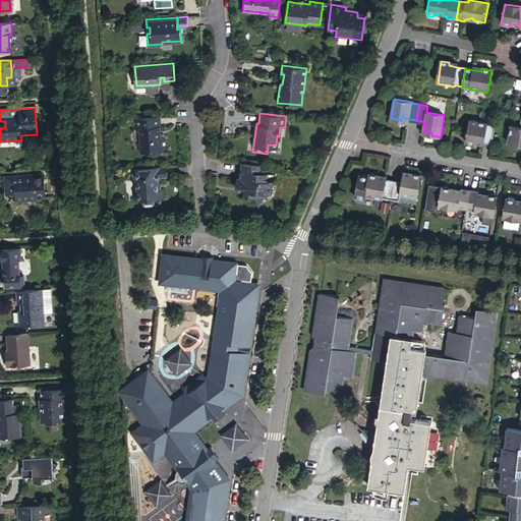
[(160,116),(134,118),(135,129),(139,128),(141,153),(166,151),(165,137),(160,137),(159,127),(161,127),(160,116)]
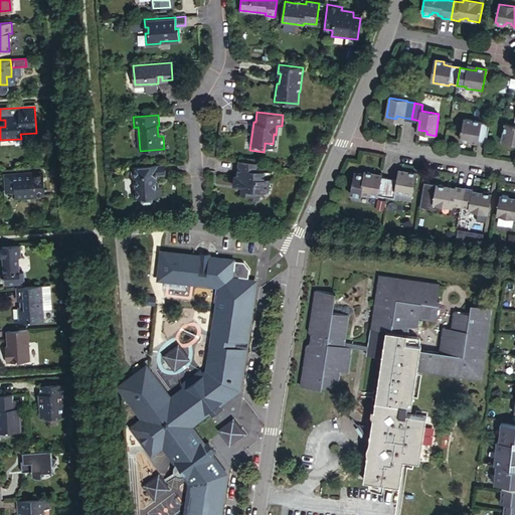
[(470,139),(478,141),(486,142),(489,124),(481,123),(481,122),(464,119),(460,140),(469,141),(470,139)]
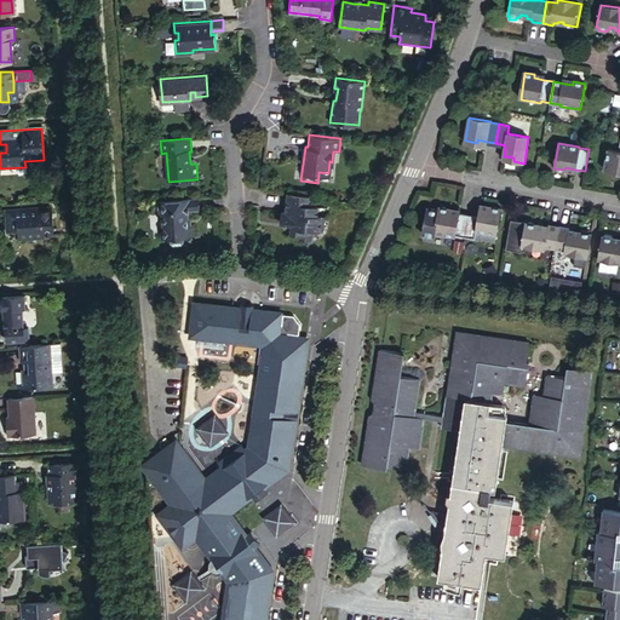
[(606,168),(619,171),(619,148),(619,149),(609,148),(606,168)]
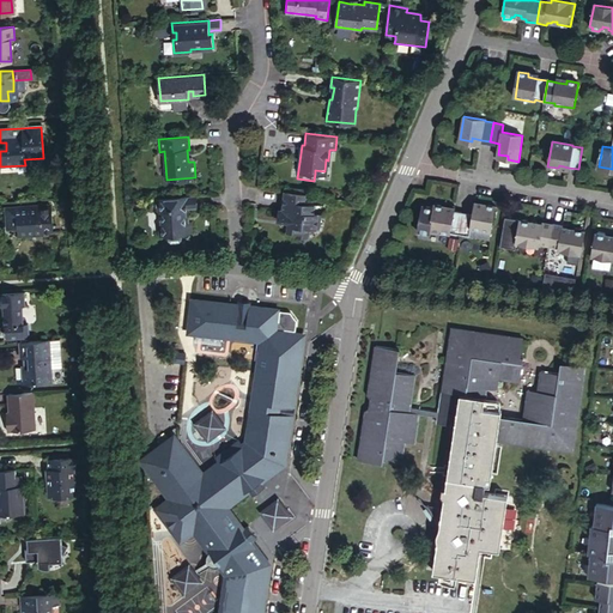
[(277,222),(281,223),(286,223),(286,229),(285,234),(293,234),(292,238),(307,241),(308,229),(317,230),(319,216),(313,214),(314,205),(311,205),(305,205),(307,195),(284,193),(283,211),(279,211),(277,222)]
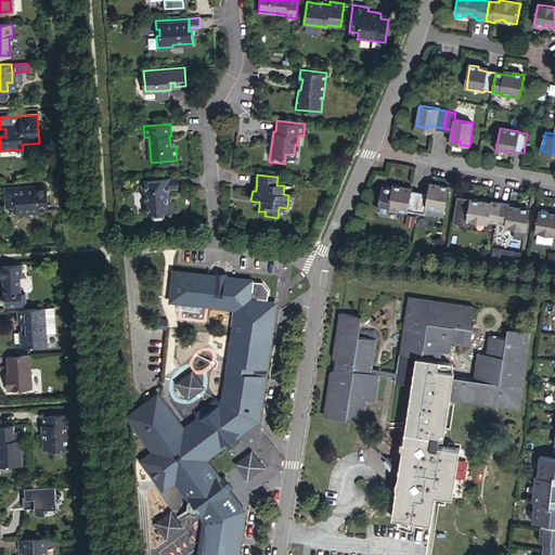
[(177,189),(177,178),(139,180),(140,189),(144,189),(145,202),(149,202),(149,213),(152,211),(152,217),(154,218),(162,218),(164,216),(163,211),(171,210),(171,201),(168,201),(168,195),(168,189),(177,189)]
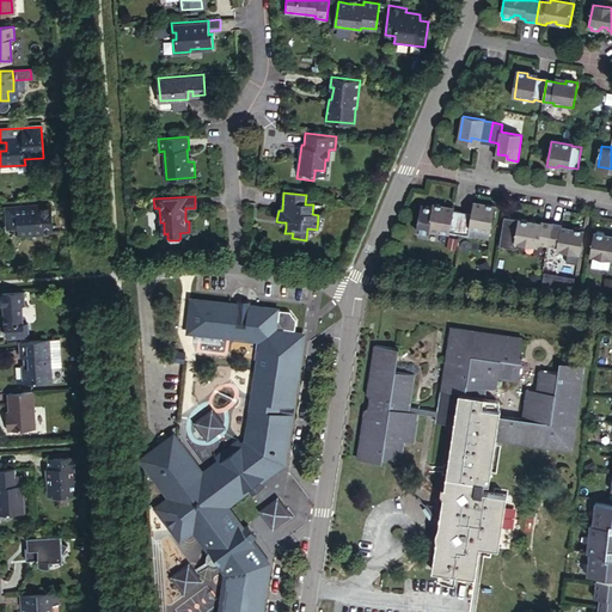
[(470,227),(491,231),(495,206),(484,203),(483,207),(473,206),(472,214),(463,213),(459,233),(469,236),(470,227)]
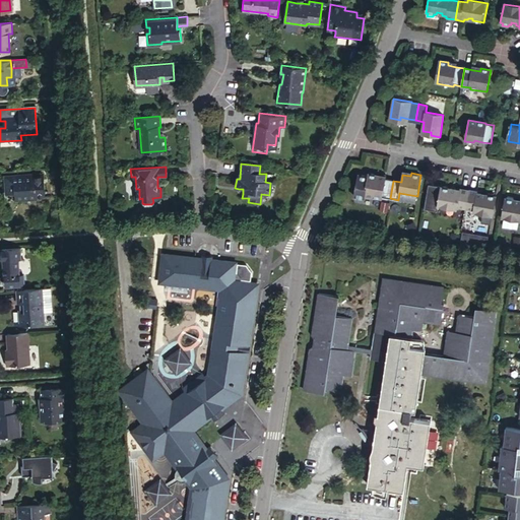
[(393,181),(386,180),(377,179),(378,176),(368,175),(368,177),(358,176),(354,194),(383,199),(383,197),(390,198),(393,181)]
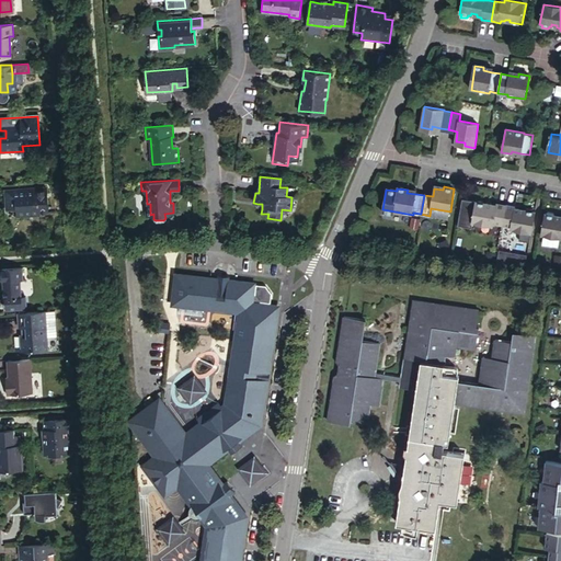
[(20,202),(20,194),(20,192),(6,193),(7,202),(20,202)]
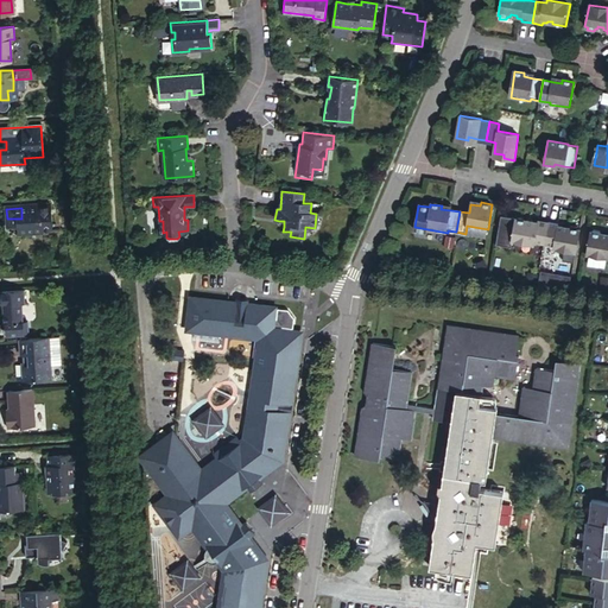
[(45,233),(54,233),(51,208),(21,210),(21,219),(7,219),(7,230),(18,229),(18,238),(45,236),(45,233)]
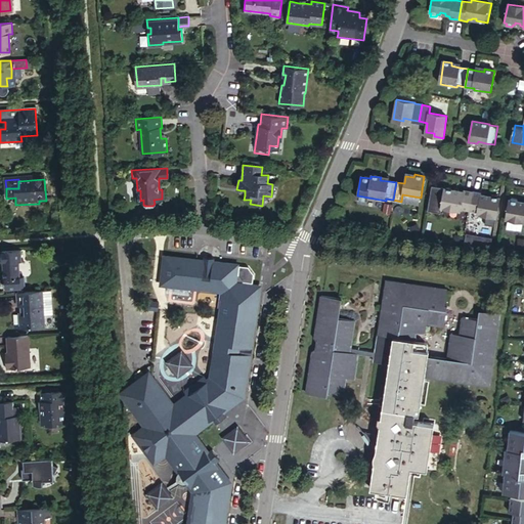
[(464,190),(460,189),(460,191),(454,190),(454,188),(444,186),(440,207),(461,211),(462,208),(470,210),(473,190),(465,189),(464,190)]
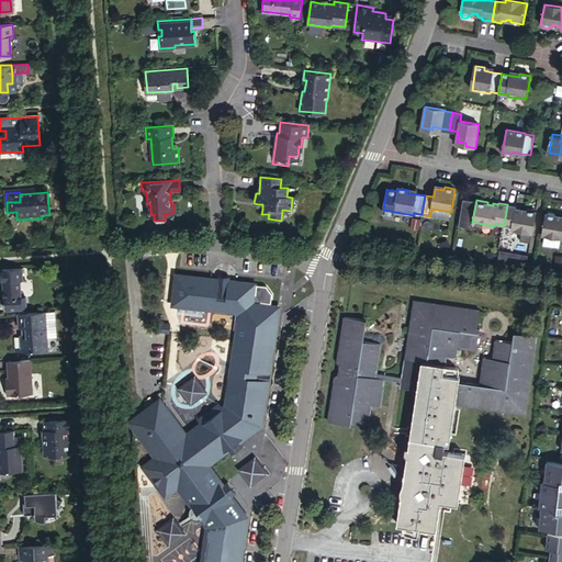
[(512,228),(532,233),(537,211),(535,211),(535,209),(528,208),(528,210),(526,210),(525,211),(519,210),(519,209),(516,208),(516,206),(507,204),(504,225),(512,226),(512,228)]
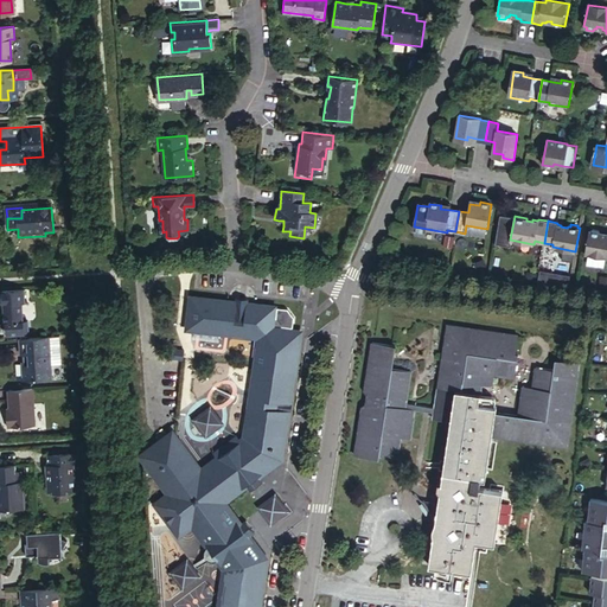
[(606,232),(606,235),(601,234),(601,231),(598,231),(599,229),(592,228),(592,230),(588,230),(585,253),(606,256),(606,232)]
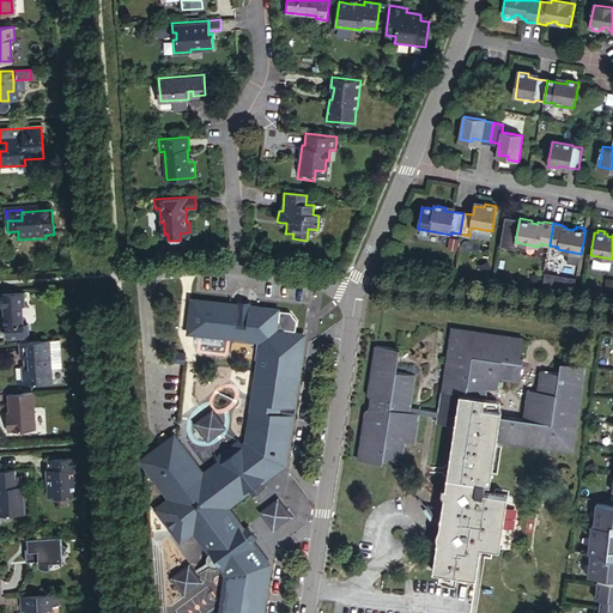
[(25,307),(24,292),(2,293),(5,327),(23,325),(22,307),(25,307)]
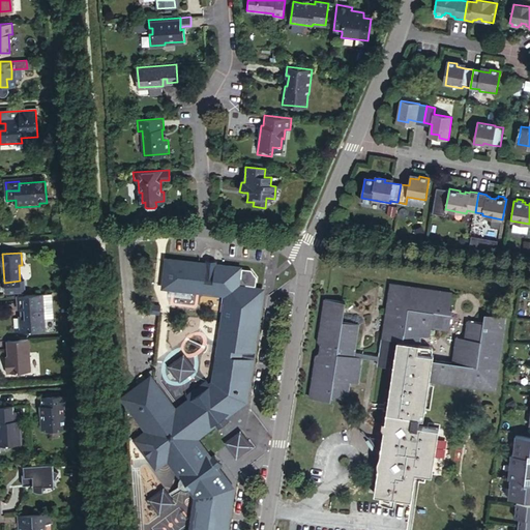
[(125,399),(125,404),(148,433),(137,441),(159,469),(171,461),(201,500),(196,529),(229,529),(233,508),(232,508),(230,505),(232,503),(234,501),(235,498),(233,494),(231,492),(235,489),(221,470),(225,467),(221,461),(216,455),(212,460),(197,440),(216,425),(219,431),(225,427),(230,422),(227,417),(238,409),(246,403),(243,399),(245,398),(247,394),(248,391),(247,389),(246,387),(245,384),(249,382),(262,291),(245,289),(245,285),(244,282),(242,281),(239,278),(237,278),(238,269),(215,266),(215,261),(205,259),(204,264),(166,259),(163,286),(225,295),(213,383),(209,385),(206,381),(185,396),(189,401),(175,412),(149,379),(125,399)]
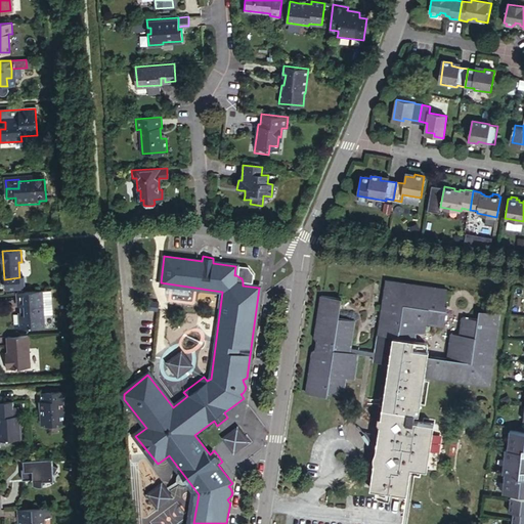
[(427,374),(490,383),(501,311),(482,308),(480,316),(464,314),(462,333),(452,332),(448,355),(413,350),(417,328),(426,330),(427,321),(445,323),(447,304),(444,303),(446,288),(409,282),(409,289),(401,287),(402,281),(386,278),(374,349),(349,346),(354,320),(337,318),(340,298),(319,296),(312,337),(315,341),(313,349),(310,352),(304,393),(325,396),(325,393),(342,395),(344,377),(353,379),(357,353),(374,354),(374,356),(389,358),(388,362),(381,416),(378,415),(377,420),(384,428),(383,433),(380,432),(378,441),(381,442),(379,459),(375,457),(370,485),(408,491),(412,465),(429,468),(436,422),(416,419),(417,410),(421,411),(427,374)]
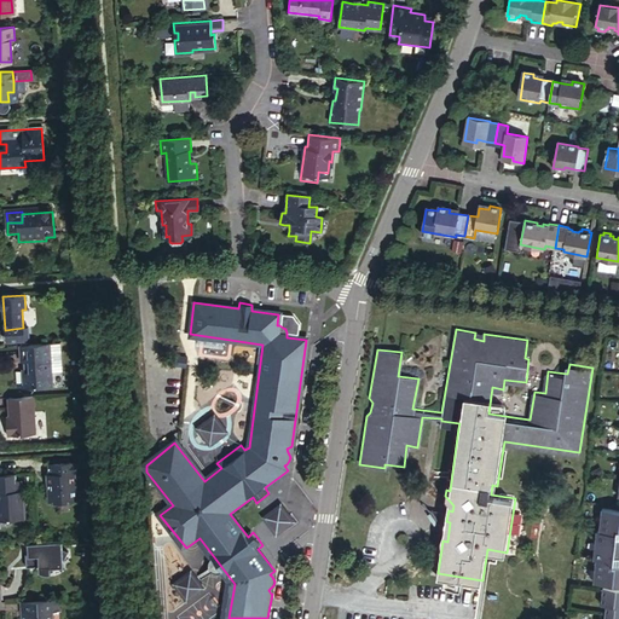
[(62,345),(51,346),(53,374),(64,372),(62,345)]
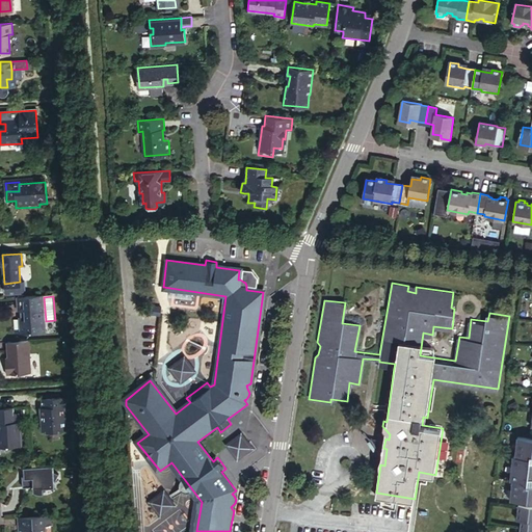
[(44,297),(19,299),(20,314),(21,314),(24,314),(25,320),(22,320),(23,333),(23,337),(47,335),(46,321),(44,297)]
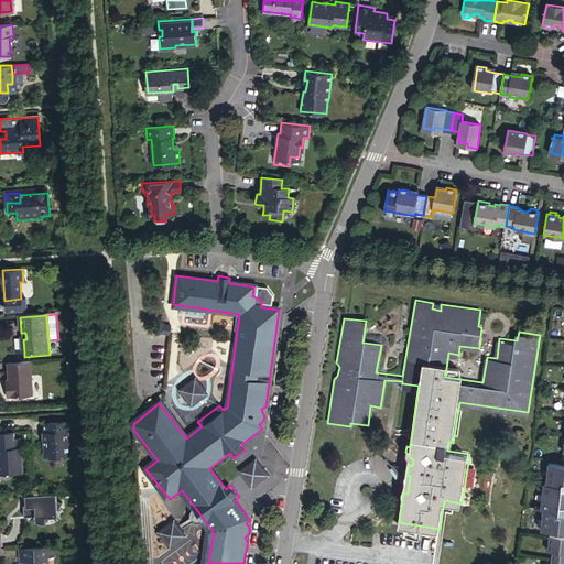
[(26,398),(25,364),(3,365),(4,382),(6,388),(1,388),(2,400),(26,398)]
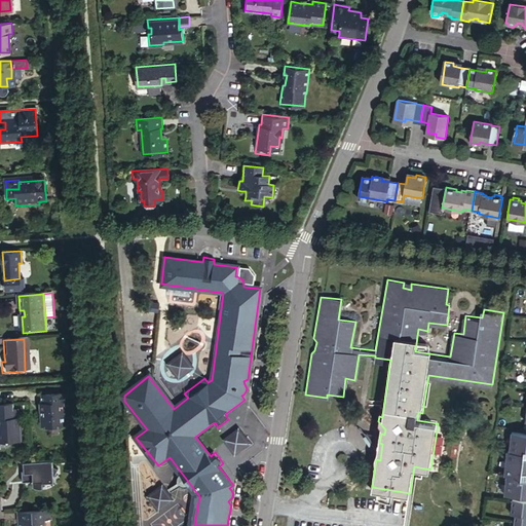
[(179,373),(191,364),(182,351),(170,361),(179,373)]
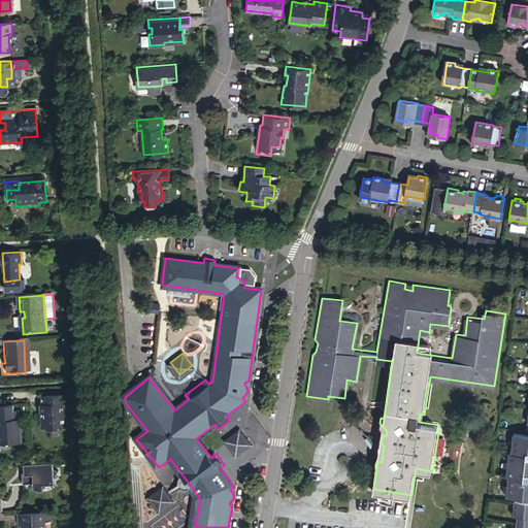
[(43,415),(40,415),(40,428),(45,428),(46,430),(59,429),(59,427),(66,427),(65,404),(67,404),(66,394),(41,396),(42,405),(43,415)]
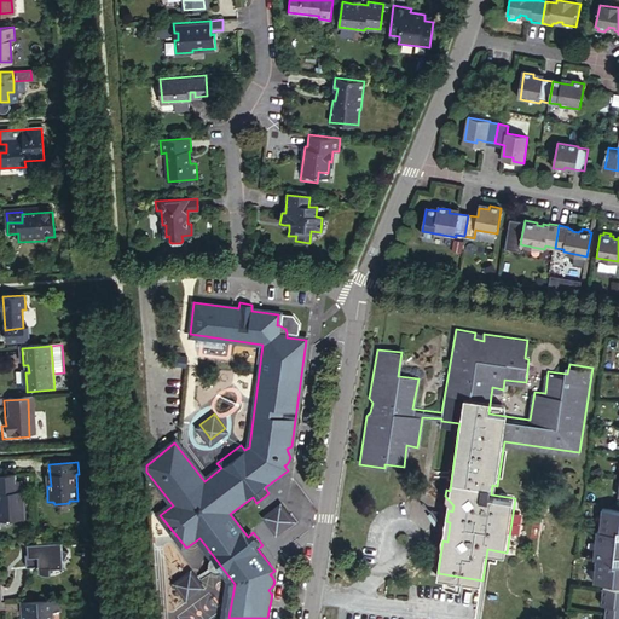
[(17,482),(17,475),(0,476),(0,521),(27,521),(23,482),(17,482)]
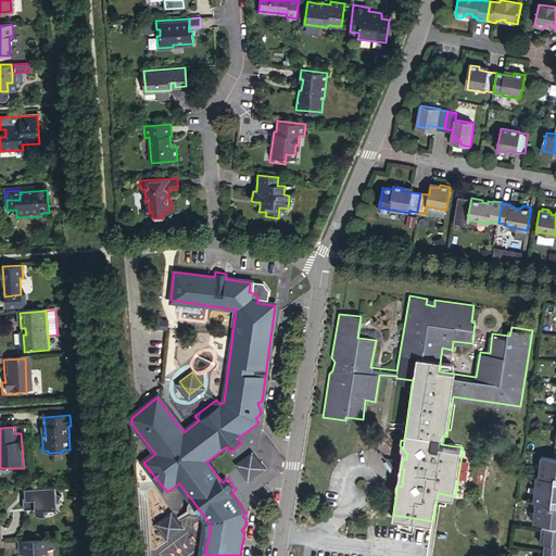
[(249,477),(263,466),(252,453),(238,463),(249,477)]
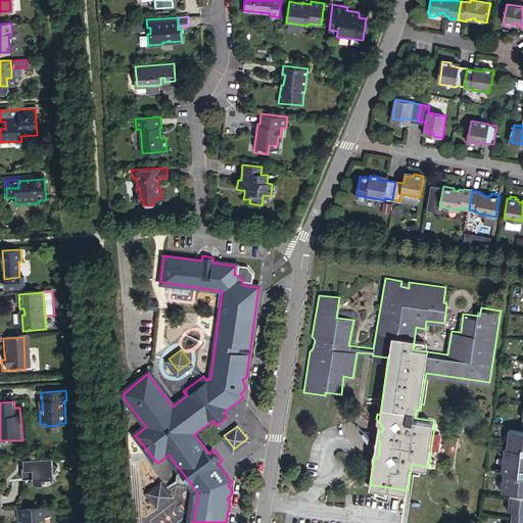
[(377,440),(379,431),(359,428),(366,439),(377,440)]
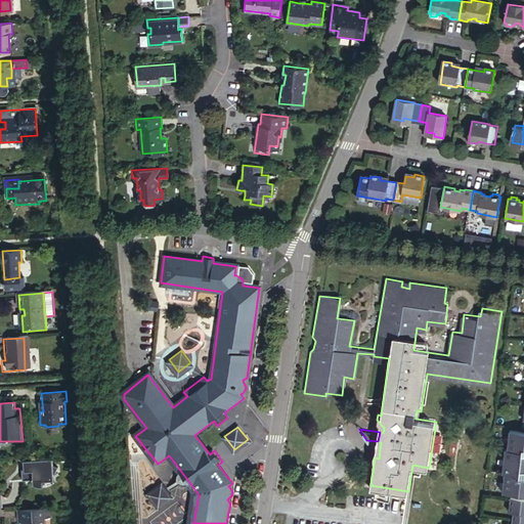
[(500,493),(523,496),(523,479),(517,479),(518,472),(523,473),(523,454),(520,454),(521,447),(523,447),(523,432),(509,431),(507,449),(504,449),(500,474),(503,474),(500,493)]
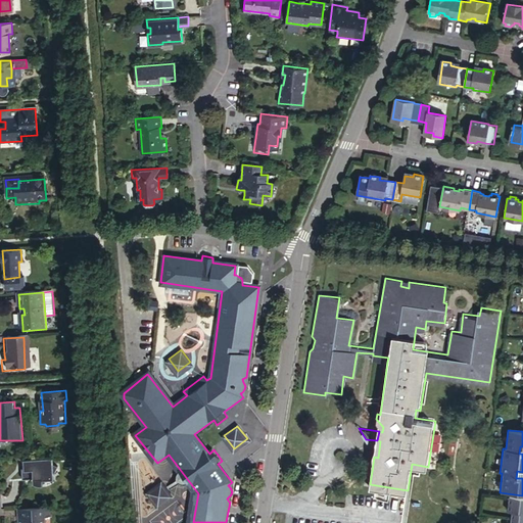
[(52,458),(28,460),(28,465),(25,465),(21,465),(22,481),(34,480),(40,480),(40,477),(44,471),(52,476),(56,468),(53,465),(52,458)]
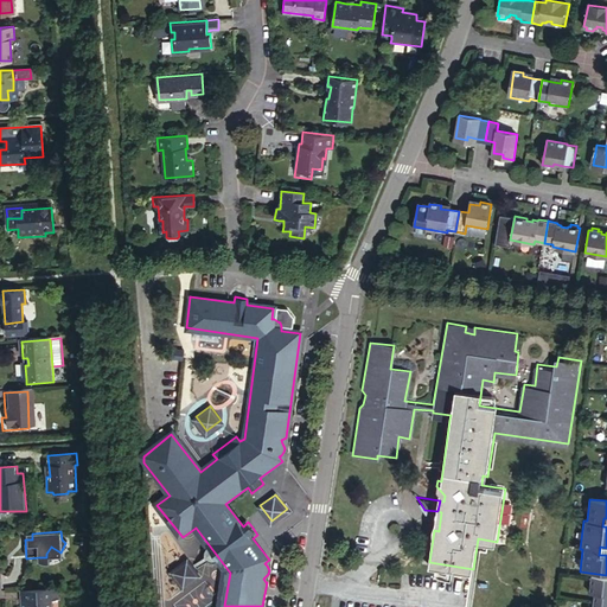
[(51,547),(46,554),(46,557),(61,556),(61,553),(51,547)]
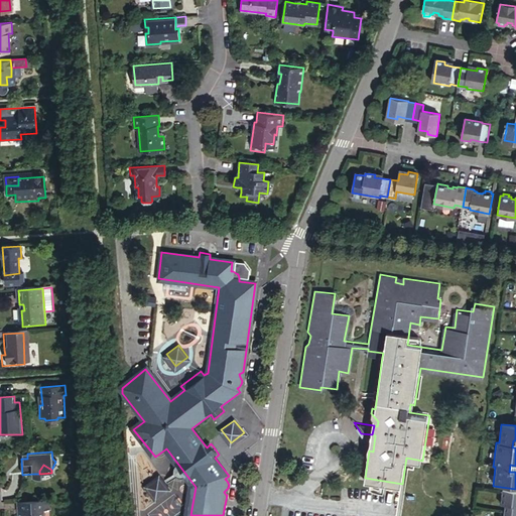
[(156,496),(167,487),(159,476),(147,484),(156,496)]
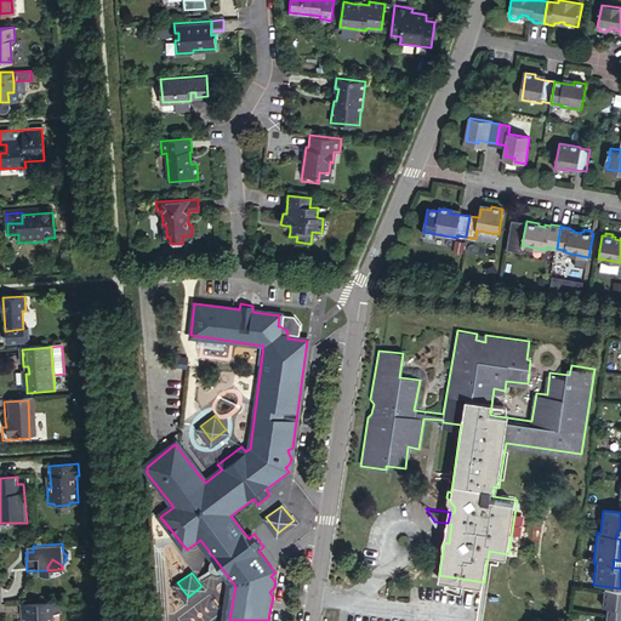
[(605,610),(605,617),(620,619),(620,593),(603,591),(600,609),(605,610)]
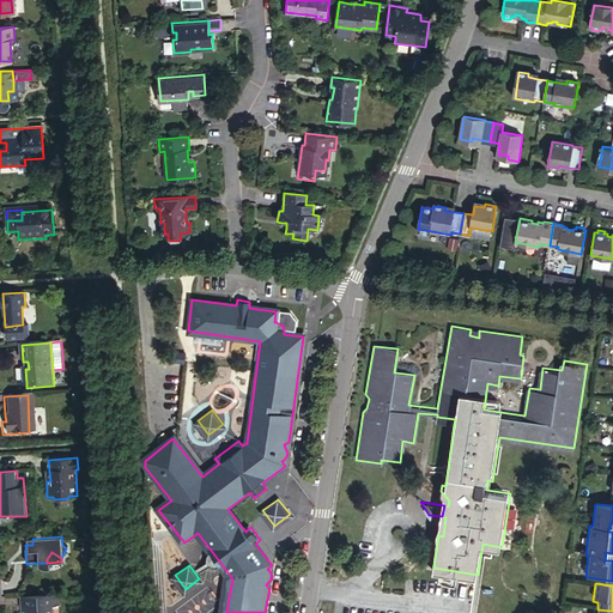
[(60,595),(22,599),(22,612),(54,612),(54,607),(61,607),(60,595)]
